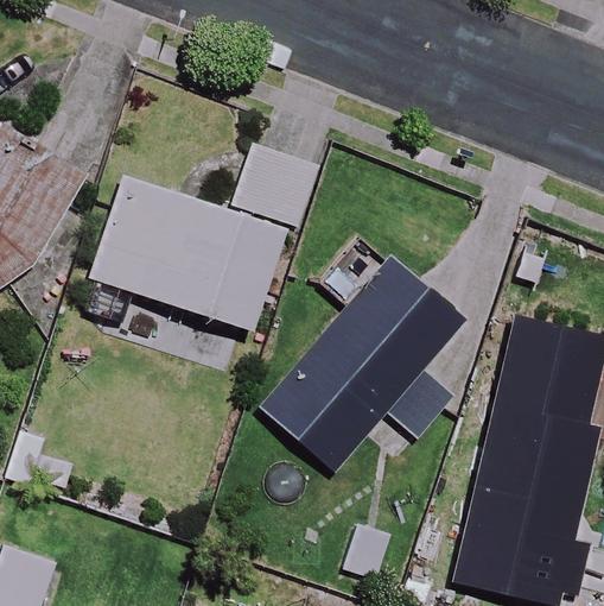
[(0,283),(20,267),(86,180),(10,124),(2,133),(0,131),(0,283)]
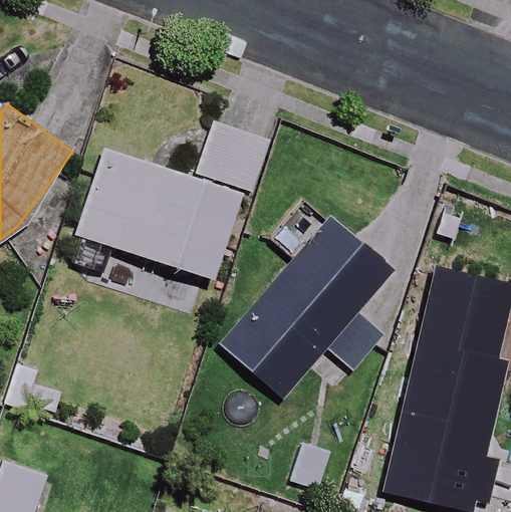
[(269,142),(213,121),(194,179),(104,148),(75,234),(210,280),(242,187),(252,191),(269,142)]
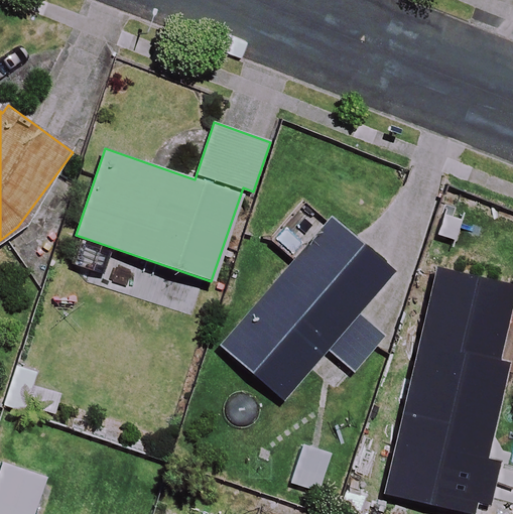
[(392,274),(328,222),(284,275),(279,271),(219,346),(285,398),(326,349),(355,372),(383,336),(358,315),(392,274)]
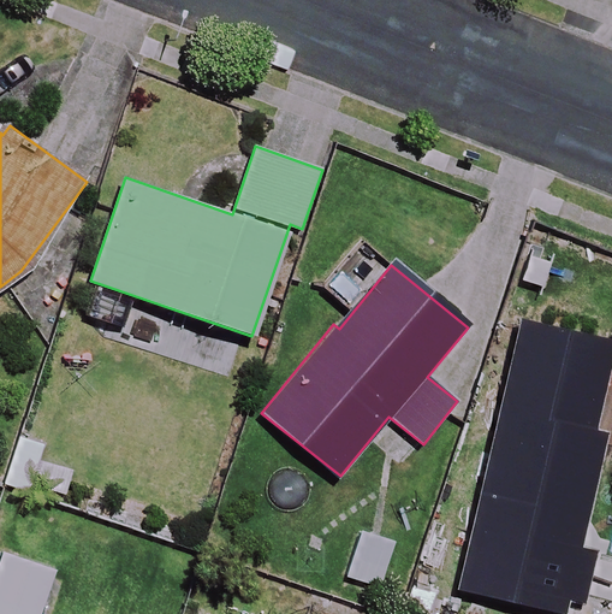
[(600,342),(507,320),(491,395),(500,396),(457,589),(565,613),(611,409),(611,376),(593,372),(600,342)]
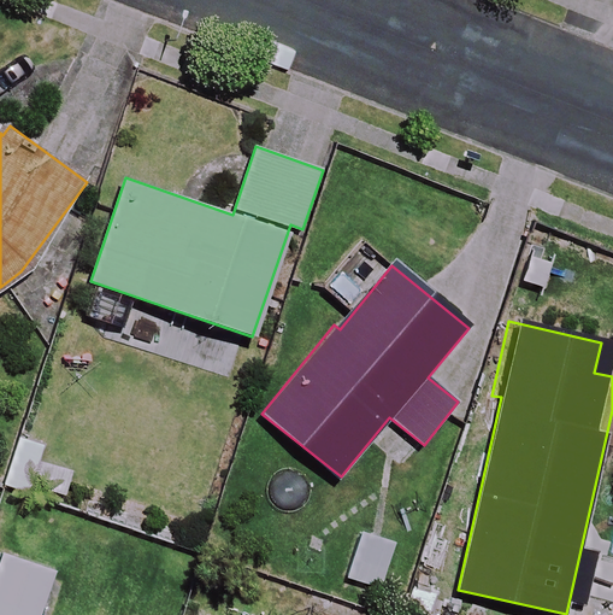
[(46,443),(17,435),(6,481),(69,496),(76,469),(41,461),(46,443)]
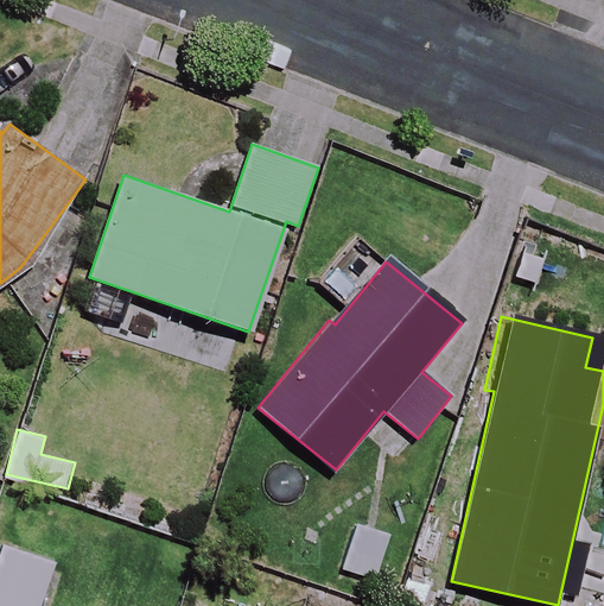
[(389,535),(358,523),(342,567),(373,578),(389,535)]
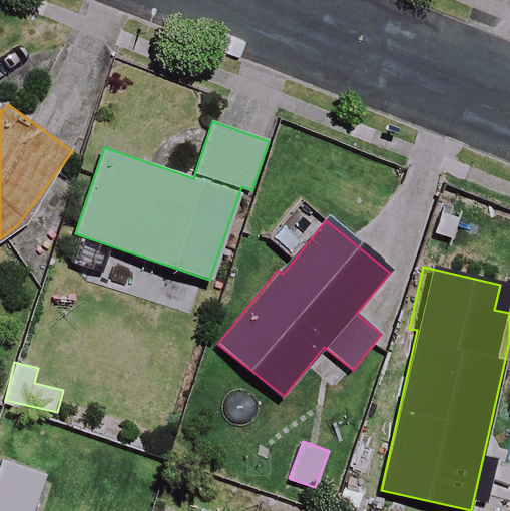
[(32,510),(44,476),(0,461),(0,510),(32,510)]
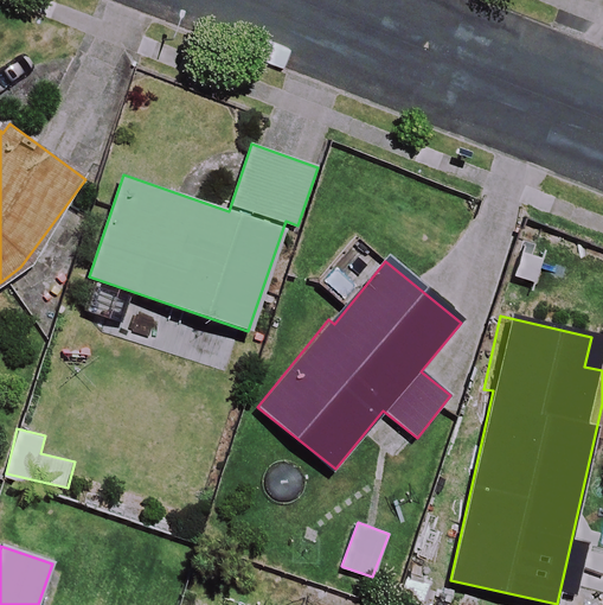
All buildings are outlined.
